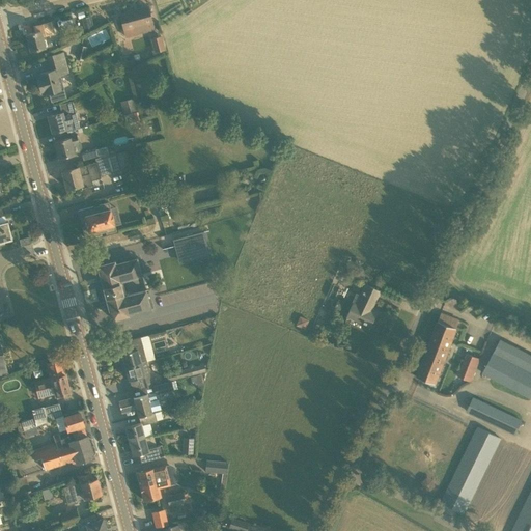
[(154,29),(147,6),(137,8),(138,11),(135,12),(134,9),(128,11),(128,14),(119,16),(123,29),(126,36),(154,29)]
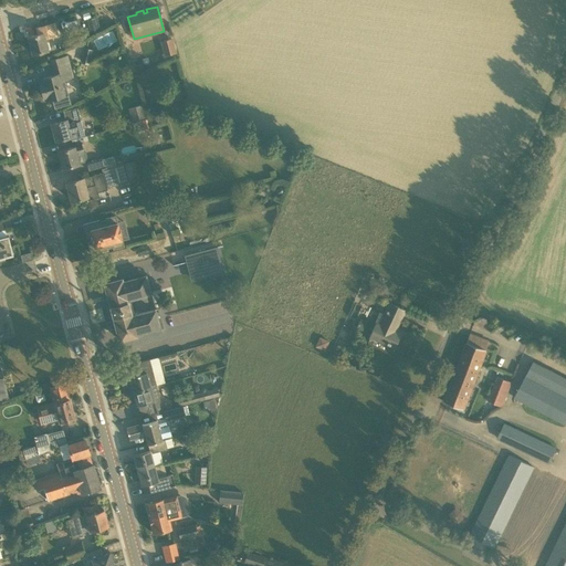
[(32,54),(48,50),(54,49),(52,38),(58,37),(54,22),(41,25),(43,33),(28,37),(32,54)]
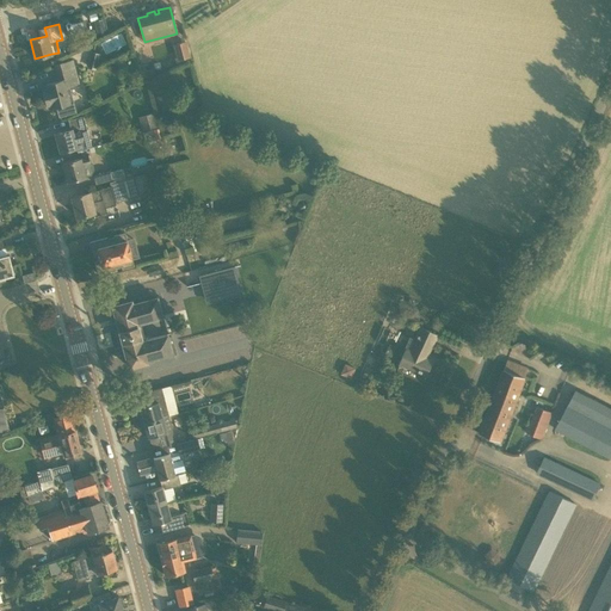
[(104,25),(96,28),(97,36),(106,34),(104,25)]
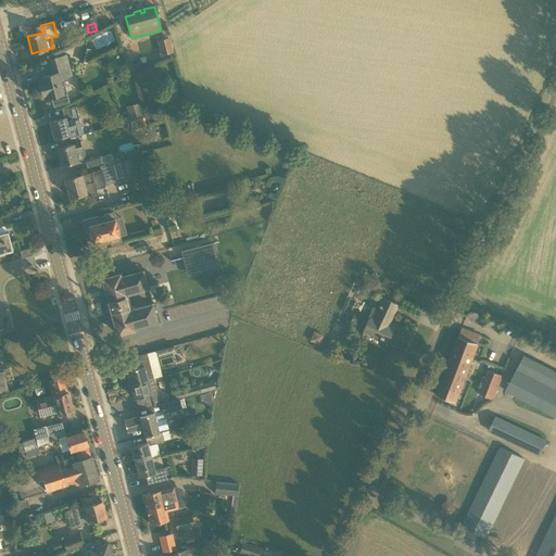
[(162,53),(173,51),(168,36),(158,39),(162,53)]
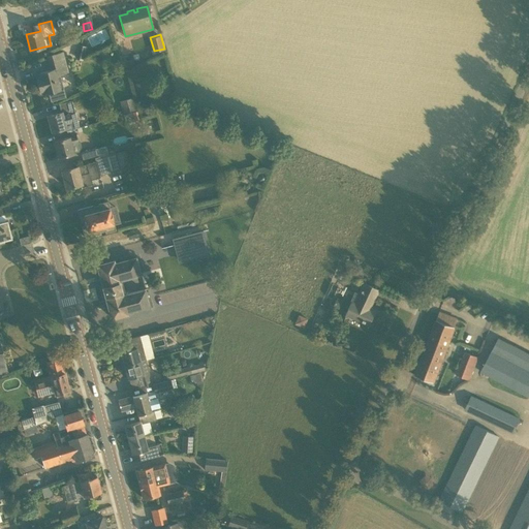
[(86,47),(79,44),(75,59),(83,61),(86,47)]
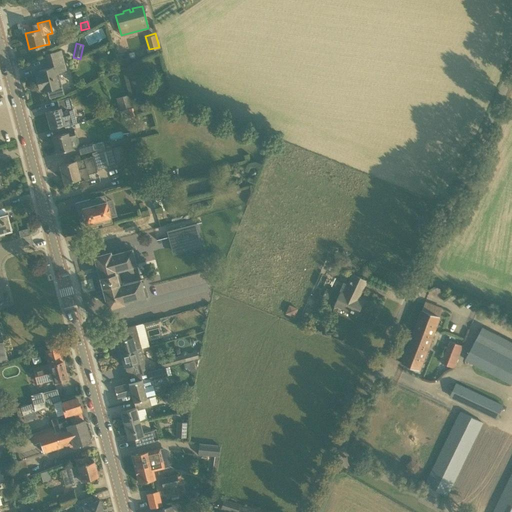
[(58,85),(55,73),(67,70),(61,50),(46,54),(46,55),(43,58),(49,66),(49,67),(35,71),(39,87),(41,87),(42,90),(47,88),(50,97),(64,93),(61,84),(58,85)]
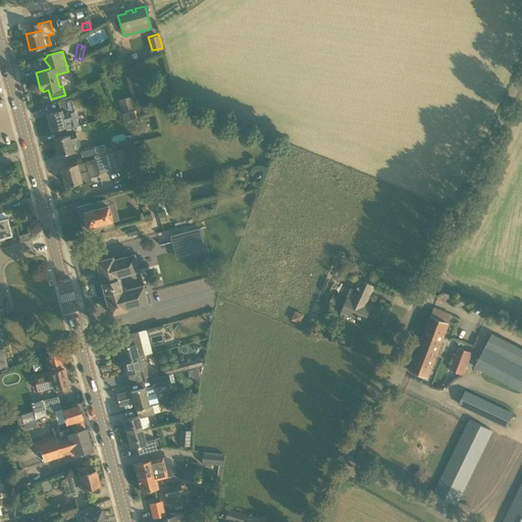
[(118,99),(121,110),(135,107),(132,96),(118,99)]
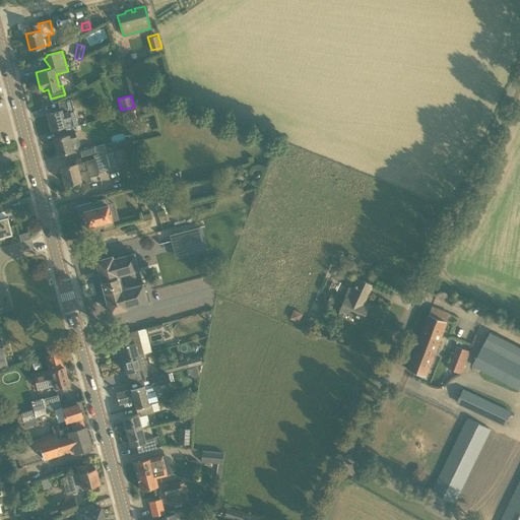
[(74,111),(70,99),(59,103),(61,110),(47,114),(49,122),(48,122),(50,127),(51,129),(65,126),(65,125),(71,124),(71,122),(77,121),(74,111)]
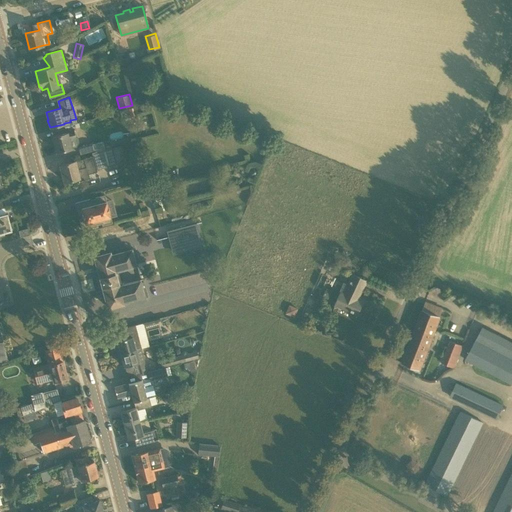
[(130,117),(137,115),(134,107),(128,109),(130,117)]
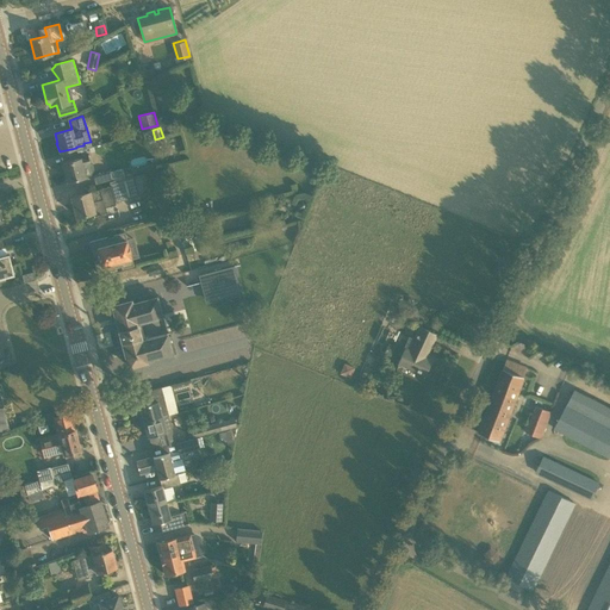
[(89,163),(88,156),(80,159),(62,163),(67,181),(85,176),(91,175),(94,169),(92,165),(89,163)]
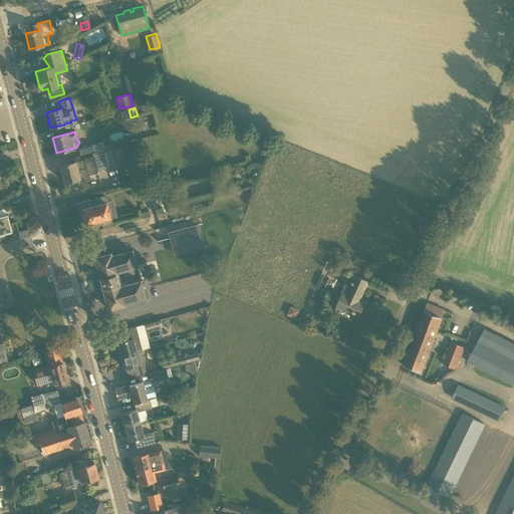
[(80,155),(95,151),(93,144),(79,148),(80,155)]
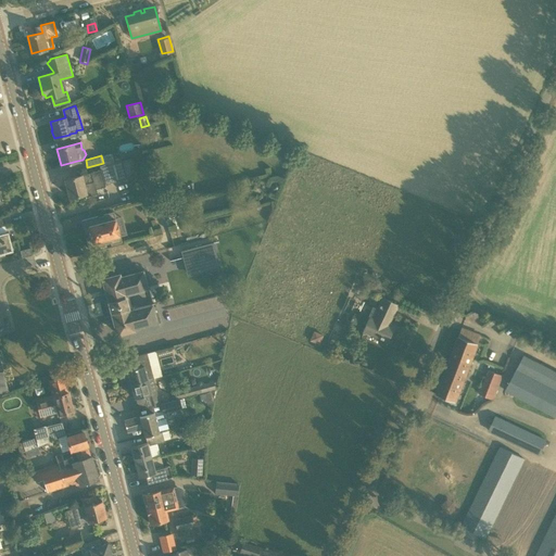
[(131,175),(128,159),(122,161),(121,160),(99,165),(100,169),(90,173),(81,175),(65,179),(70,198),(86,193),(86,191),(95,189),(105,186),(105,184),(126,179),(129,175),(131,175)]
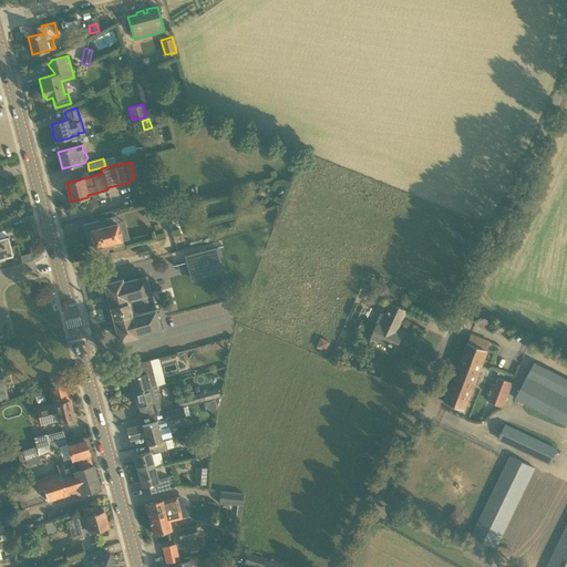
[(164,184),(156,185),(158,194),(166,192),(164,184)]
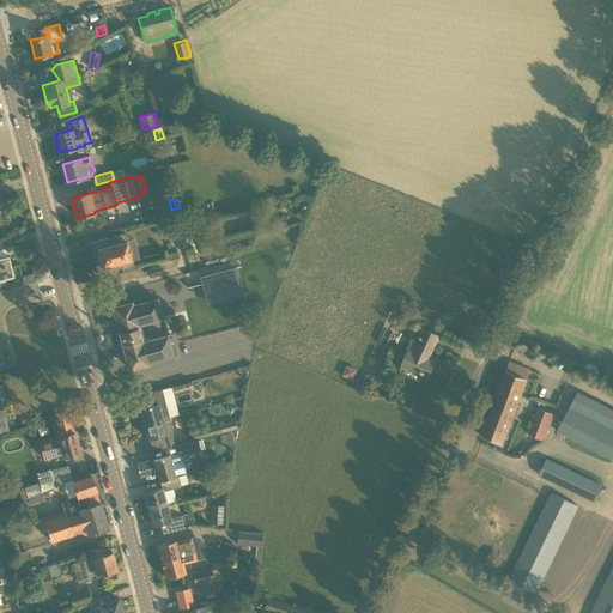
[(96,262),(98,275),(116,271),(116,268),(122,267),(122,268),(134,266),(126,235),(114,237),(115,238),(109,240),(108,238),(90,243),(93,258),(97,256),(99,256),(101,260),(98,261),(96,262)]
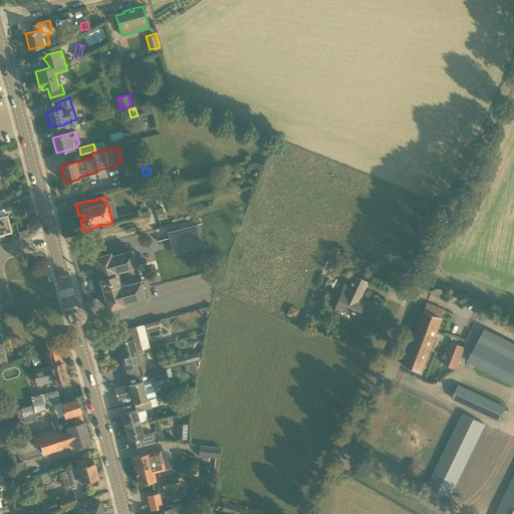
[(3,209),(1,202),(0,202),(0,234),(12,232),(7,214),(6,214),(5,208),(3,209)]
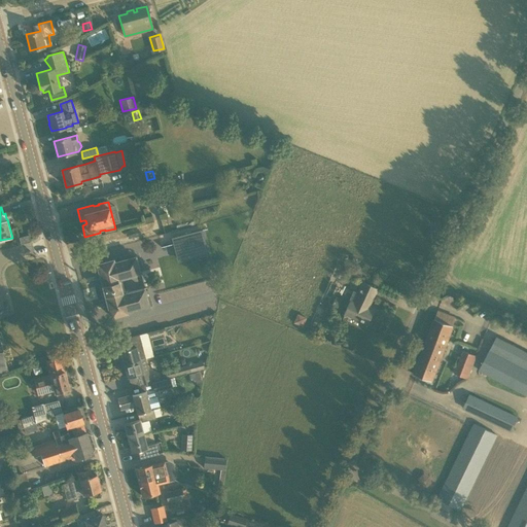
[(139,273),(135,257),(113,264),(112,260),(98,265),(111,317),(127,313),(126,310),(147,305),(143,289),(126,294),(120,277),(139,273)]
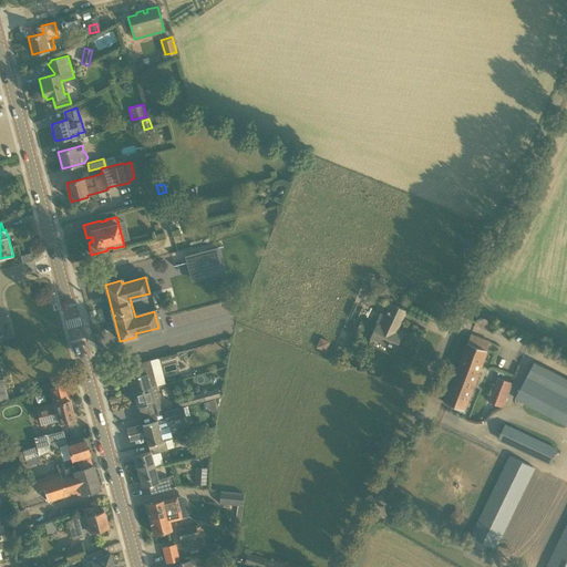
[(143,297),(146,310),(157,308),(154,295),(143,297)]
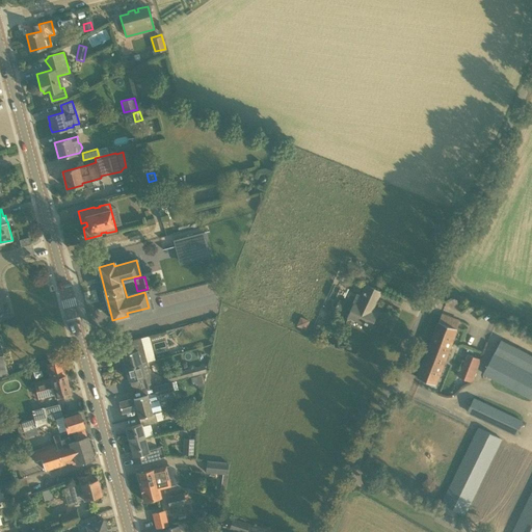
[(372,308),(379,291),(366,285),(356,306),(353,303),(347,317),(348,318),(345,323),(367,333),(369,327),(370,327),(376,314),(369,311),(370,307),(372,308)]
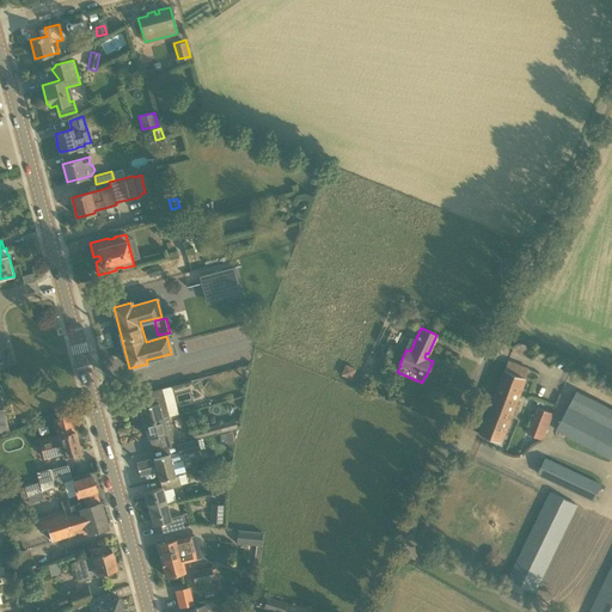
[(389,346),(385,354),(392,357),(396,349),(389,346)]
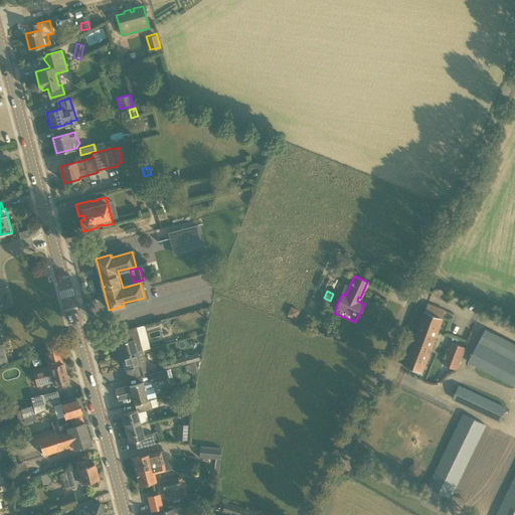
[(443,318),(446,311),(427,304),(404,365),(423,372),(444,319),(443,318)]
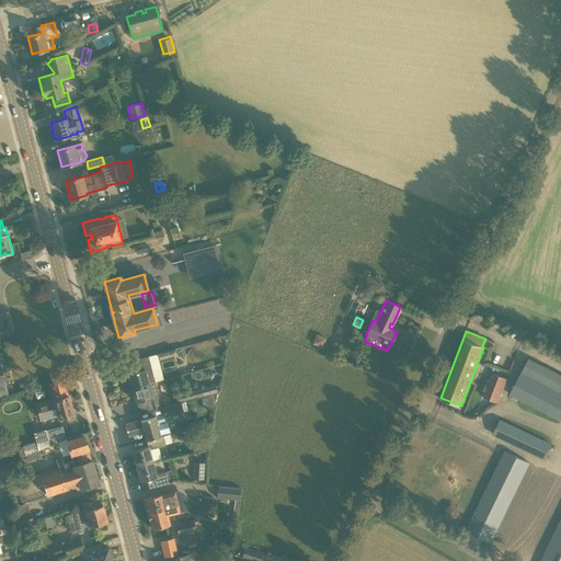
[(317,334),(312,344),(322,347),(327,338),(317,334)]
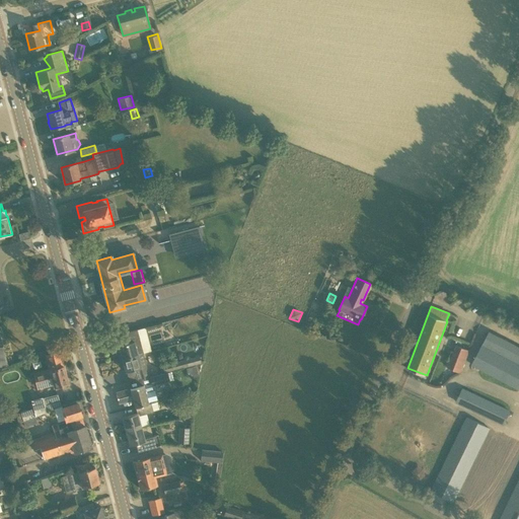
[(169,320),(162,322),(163,326),(166,326),(167,329),(171,328),(169,320)]
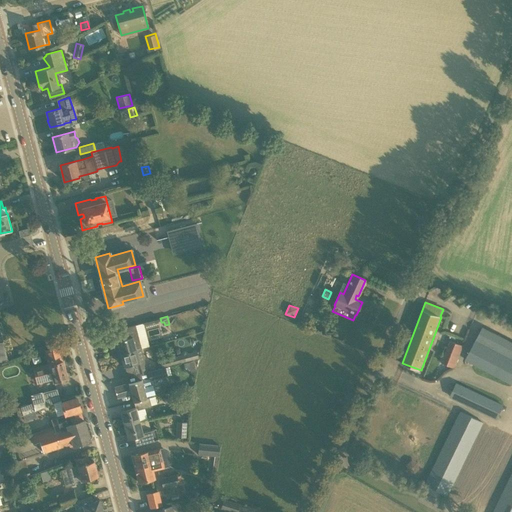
[(143,322),(136,324),(142,347),(149,345),(143,322)]
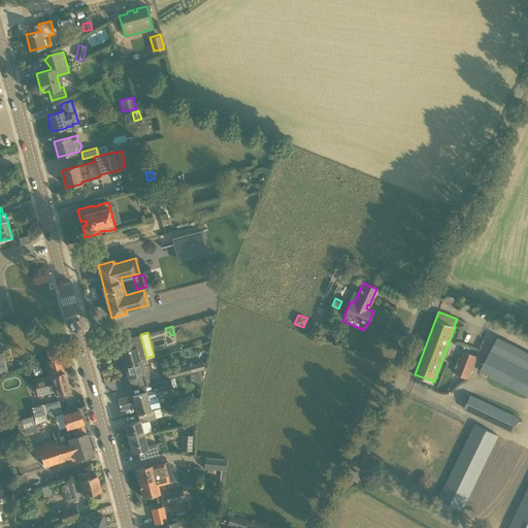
[(125,365),(146,359),(139,335),(119,340),(122,351),(121,352),(125,365)]
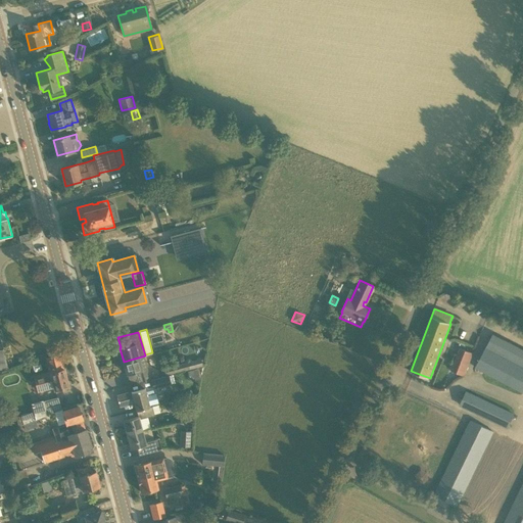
[(522,348),(493,334),(476,368),(522,393),(522,392),(522,348)]
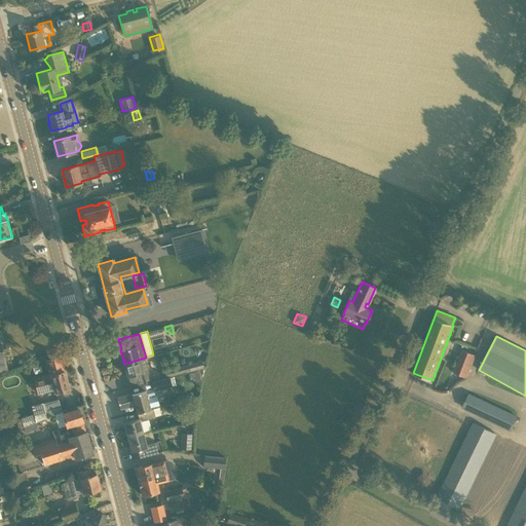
[(467,378),(476,355),(462,350),(453,373),(467,378)]
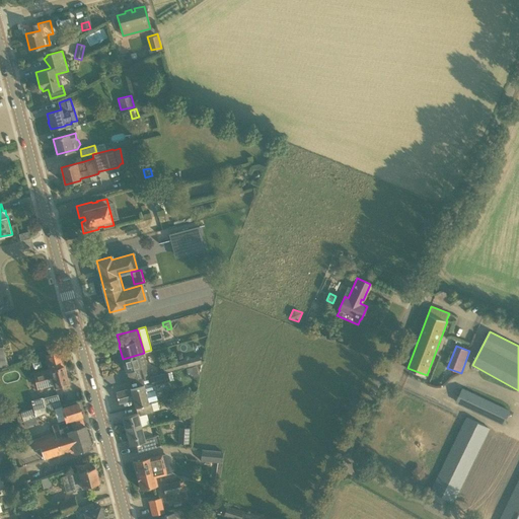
[(68,383),(59,351),(52,353),(52,352),(50,353),(50,354),(46,355),(50,369),(33,373),(38,388),(54,384),(55,386),(68,383)]
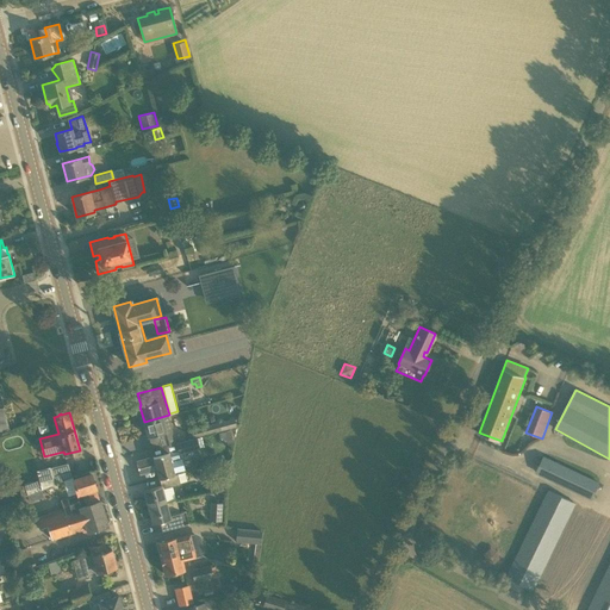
[(176,443),(169,415),(144,422),(148,437),(165,433),(167,446),(176,443)]
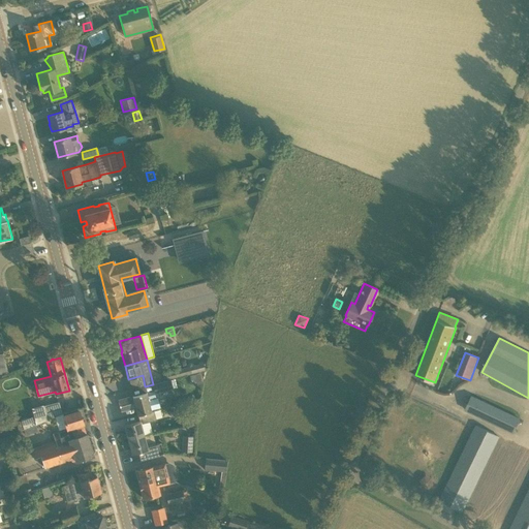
[(189,366),(191,374),(199,372),(206,370),(204,363),(197,364),(189,366)]
